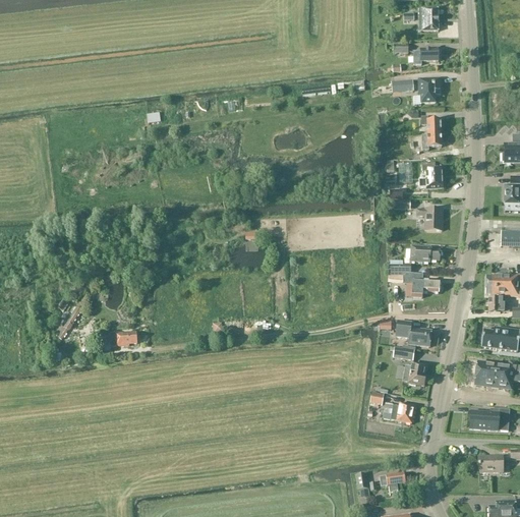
[(439,29),(439,6),(438,6),(419,7),(419,30),(439,29)]
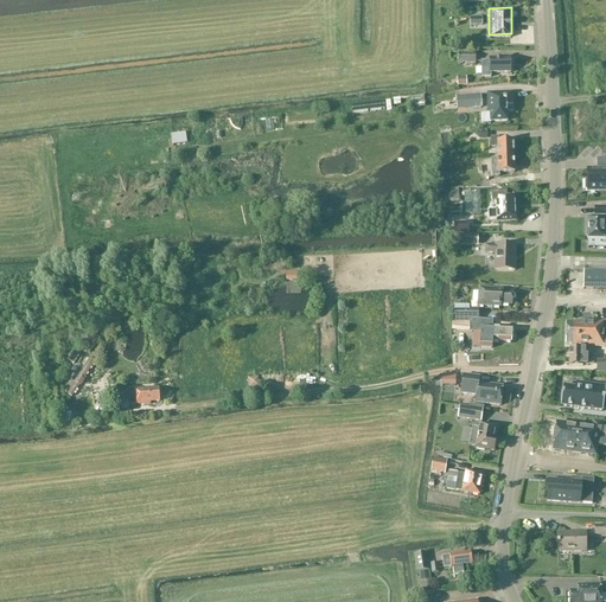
[(477,59),(477,50),(459,51),(460,61),(477,59)]
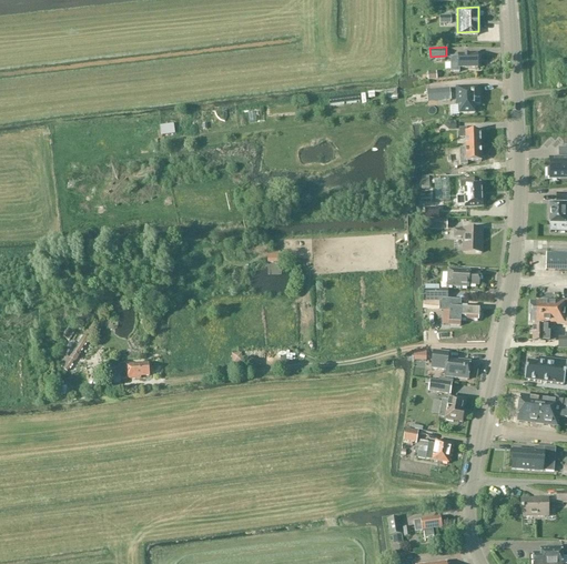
[(452,53),(452,60),(452,69),(459,69),(459,64),(478,64),(478,63),(479,63),(479,57),(478,57),(478,51),(459,51),(459,53),(452,53)]
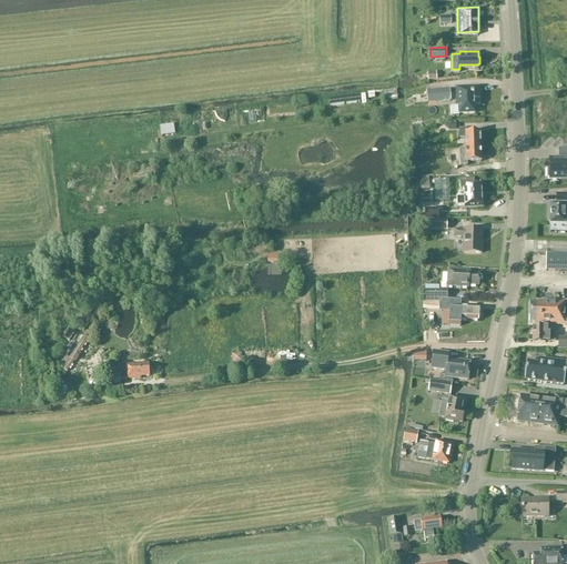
[(475,101),(481,101),(479,89),(478,88),(476,87),(476,83),(457,84),(457,102),(459,102),(459,110),(475,110),(475,101)]
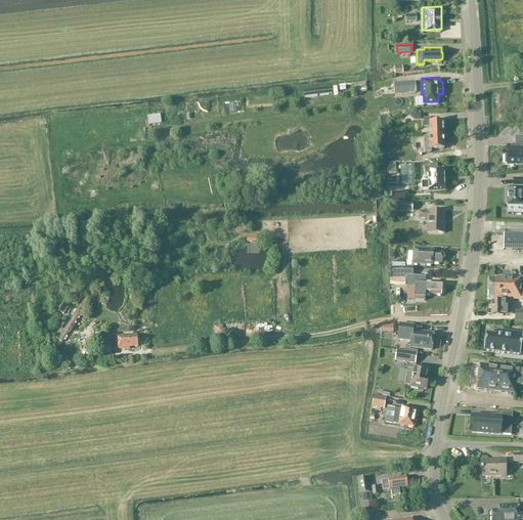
[(367,89),(366,79),(357,80),(358,90),(367,89)]
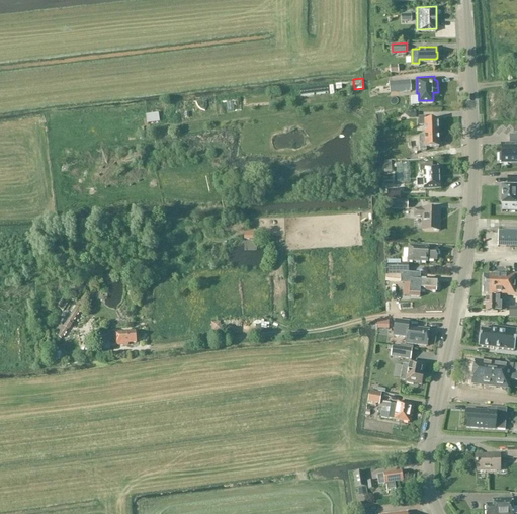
[(410,78),(390,80),(391,90),(411,88),(410,78)]
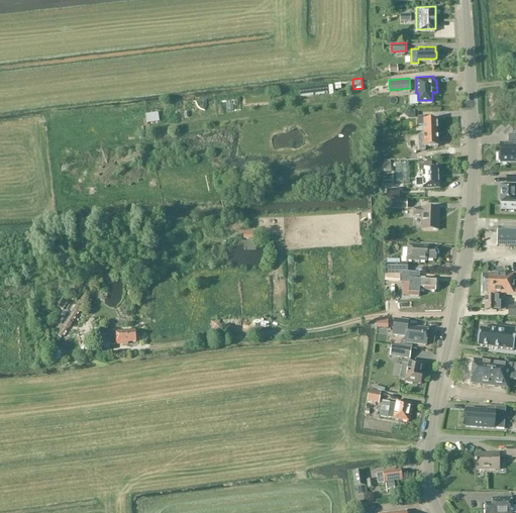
[(149,120),(158,116),(155,109),(145,113),(149,120)]
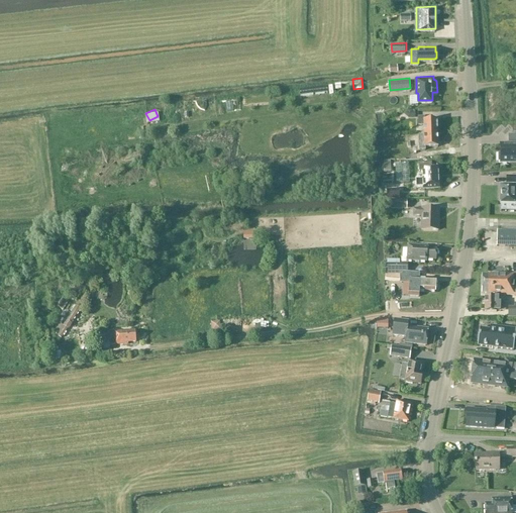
[(425,130),(438,130),(437,117),(424,117),(424,114),(419,114),(419,122),(424,122),(425,130)]
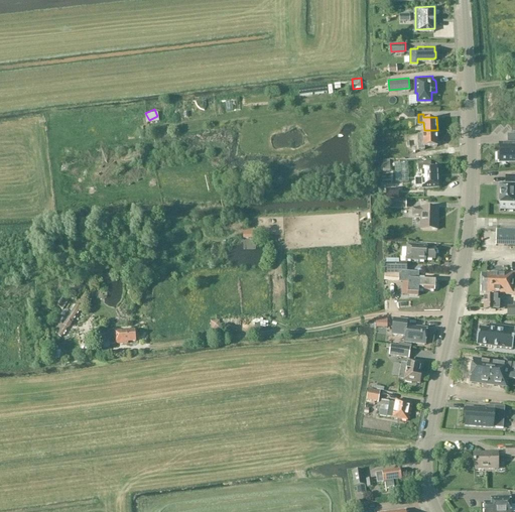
[(437,130),(424,130),(424,132),(418,132),(419,147),(424,147),(424,144),(437,143),(437,130)]
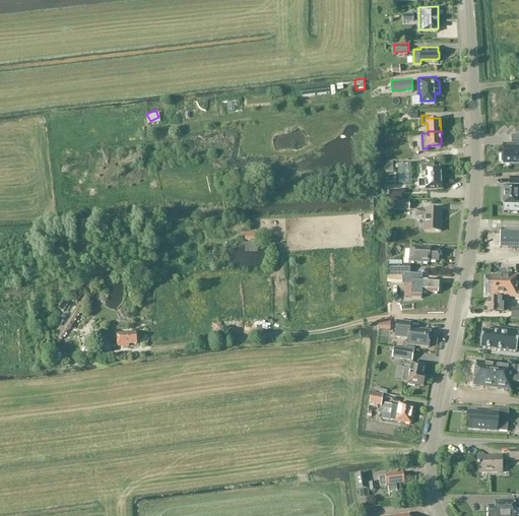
[(504,141),(504,151),(502,151),(502,159),(504,159),(504,162),(518,160),(518,132),(512,132),(512,141),(504,141)]
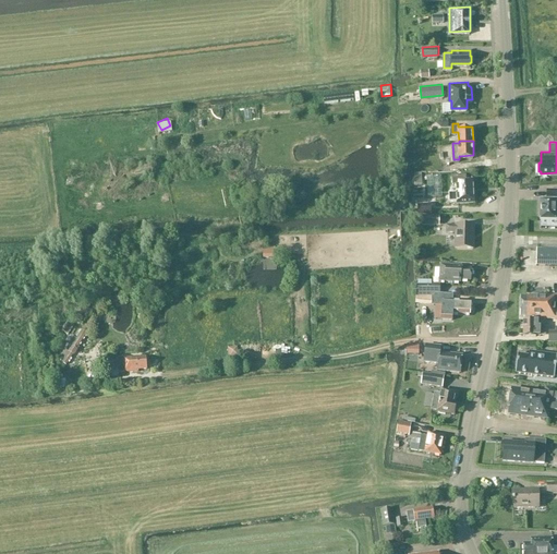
[(434,159),(439,151),(430,145),(424,154),(434,159)]
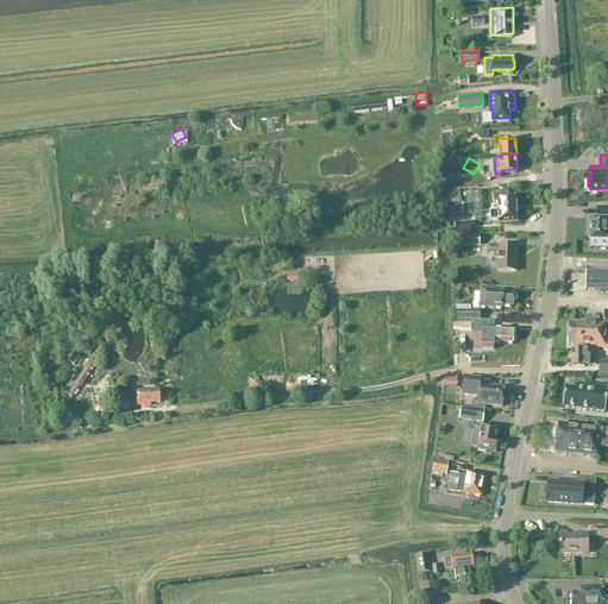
[(467,190),(470,201),(476,199),(474,188),(467,190)]
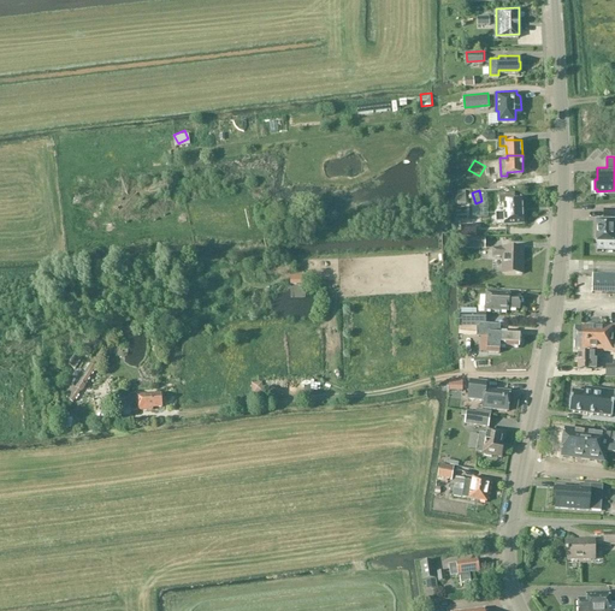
[(525,220),(524,195),(515,196),(515,190),(500,190),(501,200),(504,200),(504,209),(496,209),(497,219),(506,219),(506,221),(525,220)]
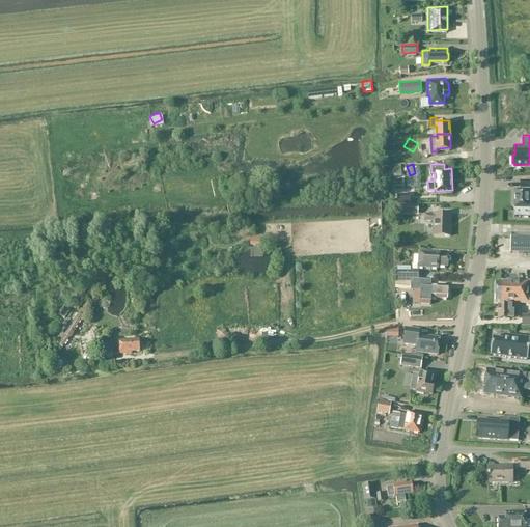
[(529,187),(514,187),(513,213),(529,214),(529,187)]
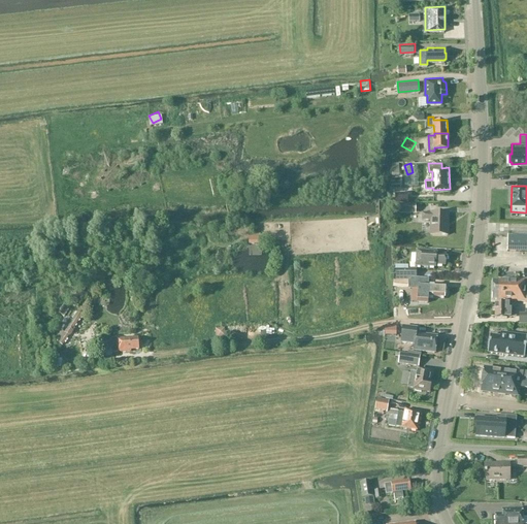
[(396,191),(397,200),(409,200),(408,191),(406,191),(405,190),(399,190),(398,191),(396,191)]
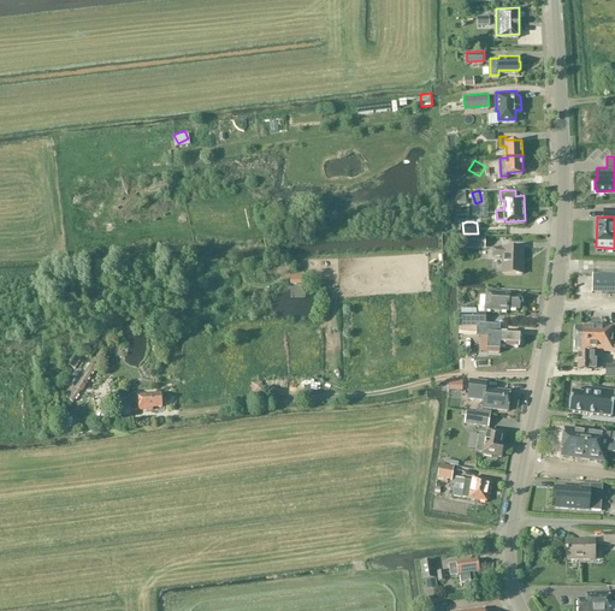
[(466,245),(486,245),(486,235),(467,235),(466,245)]
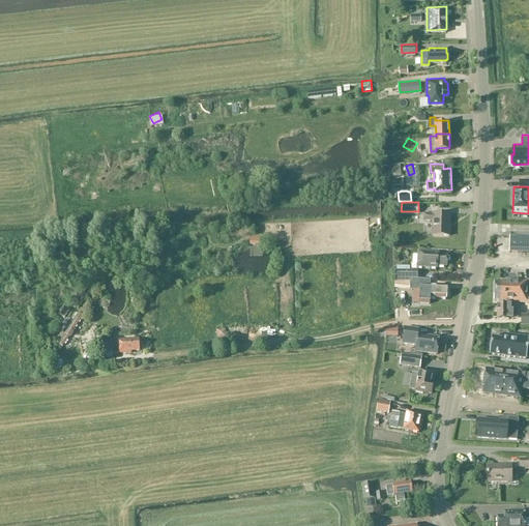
[(449,233),(450,211),(434,210),(434,211),(424,211),(424,217),(433,217),(433,232),(449,233)]
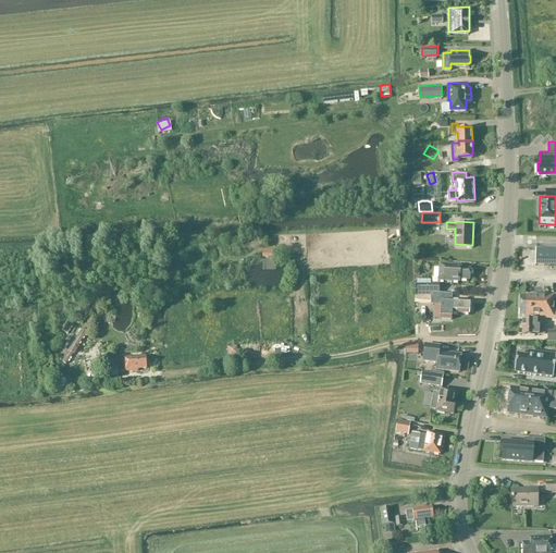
[(555,245),(536,245),(536,262),(555,262),(555,245)]
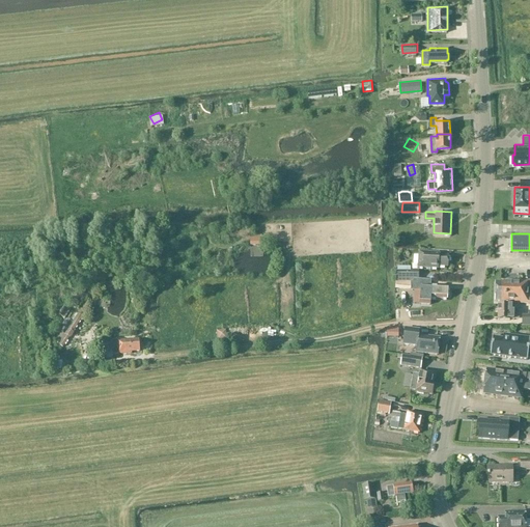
[(448,264),(448,260),(450,259),(450,255),(449,254),(449,252),(441,252),(441,250),(420,249),(419,265),(440,266),(440,264),(448,264)]
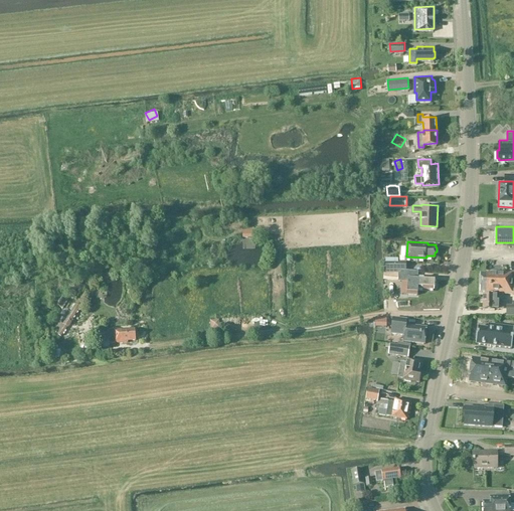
[(386,256),(386,270),(399,270),(401,270),(401,268),(406,268),(406,260),(398,260),(398,256),(386,256)]
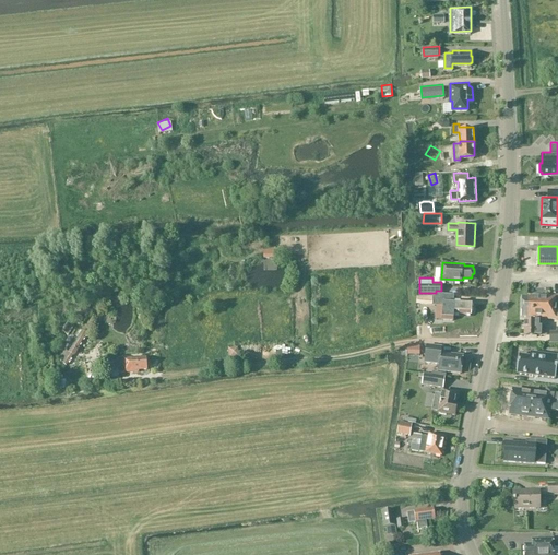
[(436,293),(434,293),(432,302),(443,303),(442,317),(453,317),(453,310),(472,311),(472,299),(449,298),(449,292),(441,291),(436,291),(436,293)]
